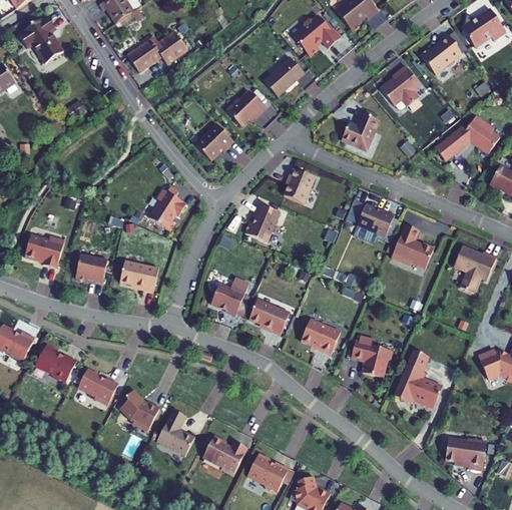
[(9,0),(14,8),(26,0),(9,0)]
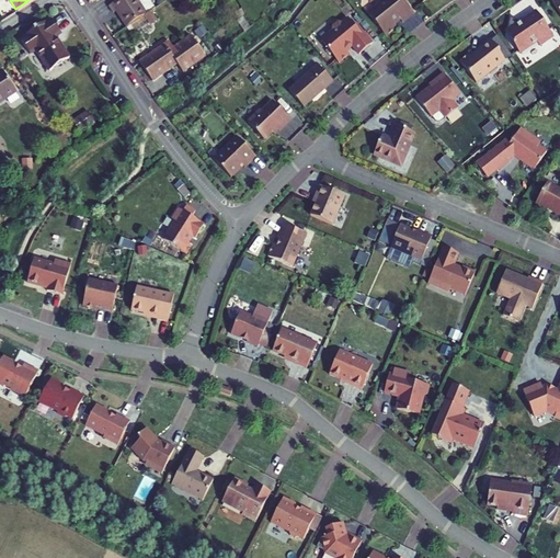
[(153,6),(150,0),(112,0),(107,3),(112,10),(114,8),(125,24),(153,6)]
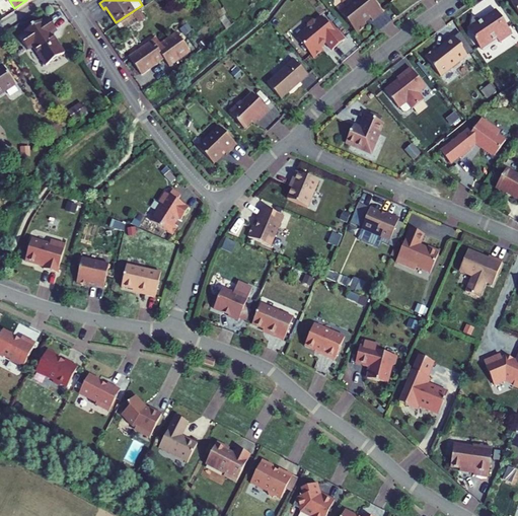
[(340,10),(356,30),(366,22),(363,18),(369,14),(371,18),(382,9),(375,0),(353,0),(340,10)]
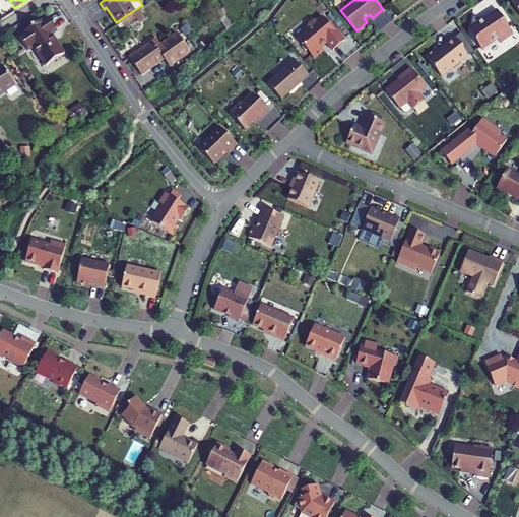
[(474,37),(480,46),(489,40),(492,40),(498,37),(500,40),(513,30),(497,7),(479,19),(478,17),(473,16),(471,23),(470,29),(475,30),(474,37)]
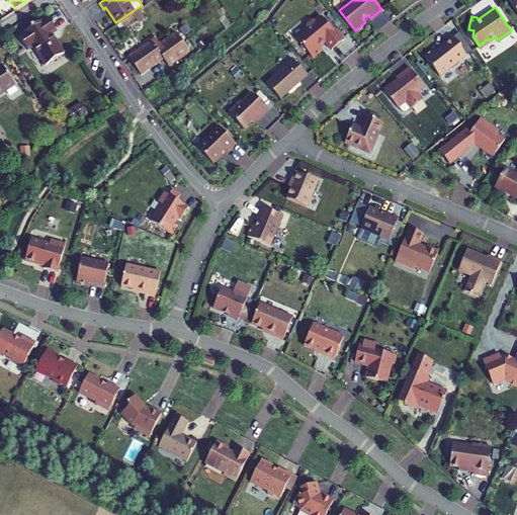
[(331,48),(343,37),(329,20),(327,21),(321,14),(315,18),(312,18),(307,22),(306,26),(295,35),(310,52),(312,55),(322,47),(320,44),(324,39),(331,48)]
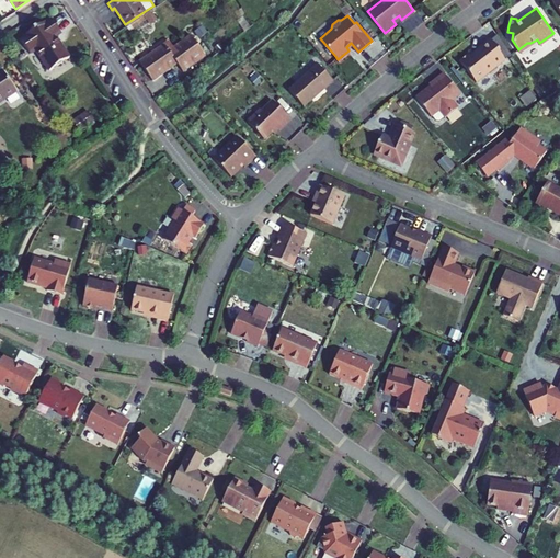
[(48,68),(68,55),(55,34),(60,31),(52,16),(45,21),(45,19),(24,32),(25,34),(20,37),(29,52),(35,47),(48,68)]
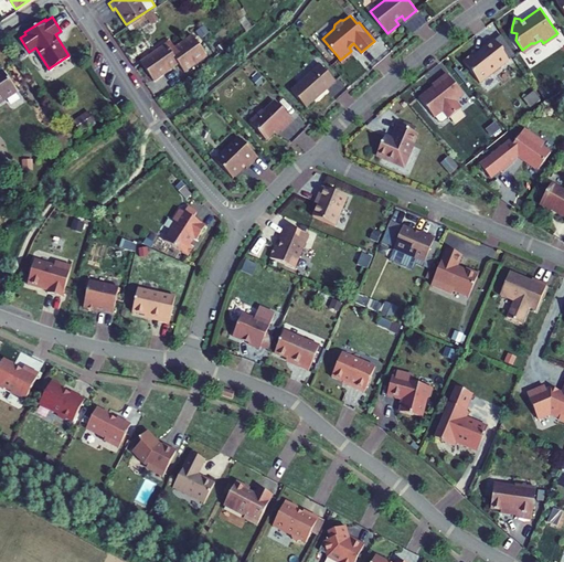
[(139,60),(152,78),(177,61),(183,70),(205,54),(191,33),(173,45),(176,49),(171,52),(165,42),(139,60)]
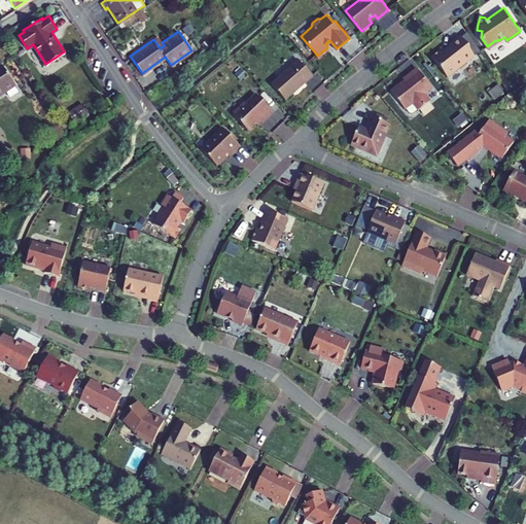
[(440,47),(430,55),(447,75),(474,54),(467,46),(468,45),(460,34),(447,43),(448,44),(442,49),(440,47)]
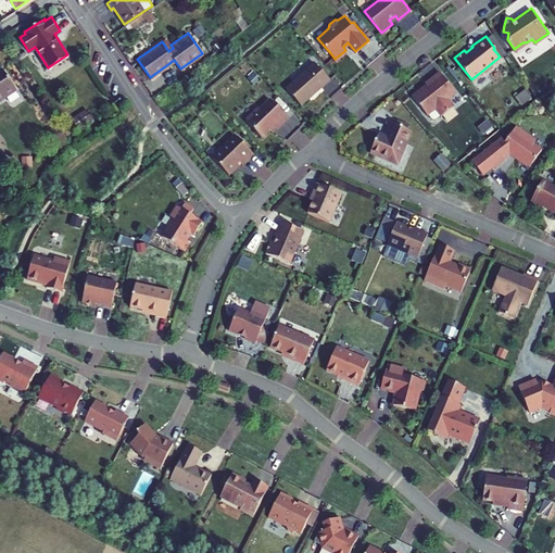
[(171,45),(166,38),(162,41),(168,51),(173,48),(171,45)]
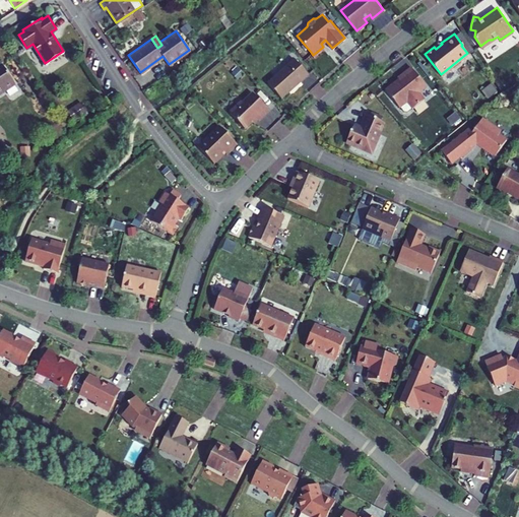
[(293,57),(266,81),(280,97),(308,73),(293,57)]
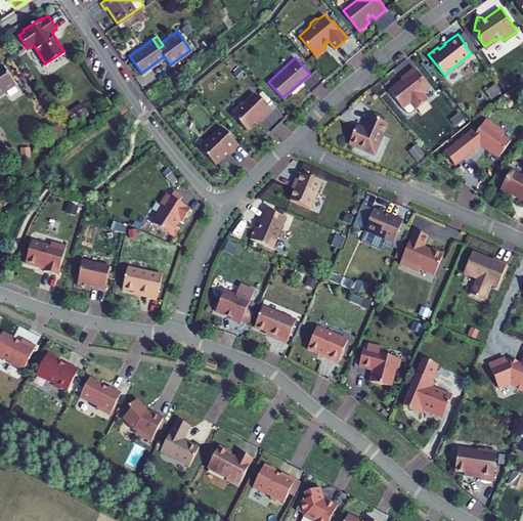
[(0,91),(14,83),(1,62),(0,63),(0,91)]
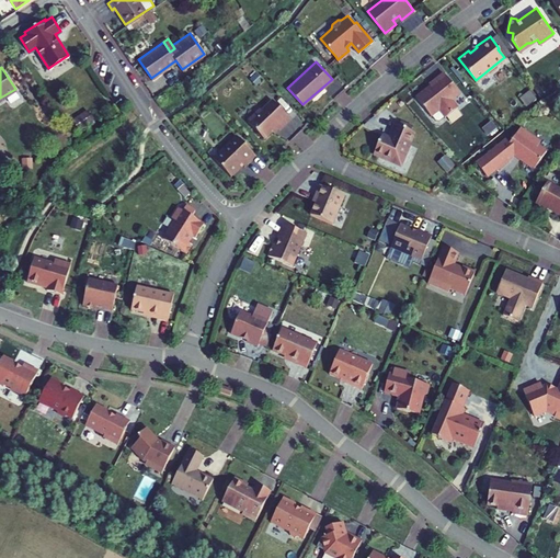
[(430,83),(415,94),(431,114),(438,107),(445,115),(457,105),(452,98),(459,91),(443,70),(432,79),(434,82),(431,84),(430,83)]
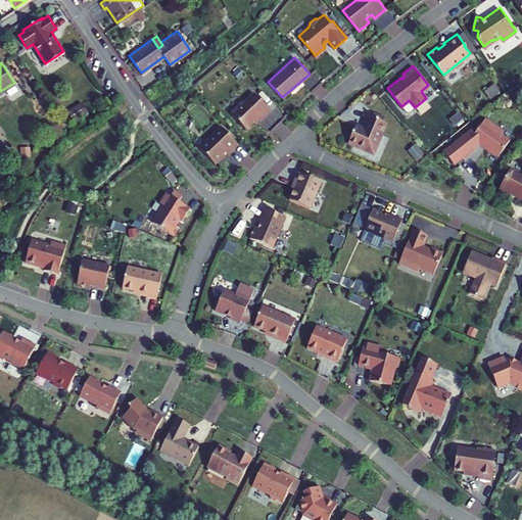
[(242,99),(230,110),(245,128),(257,116),(261,120),(271,109),(259,97),(255,92),(253,91),(243,101),(242,99)]
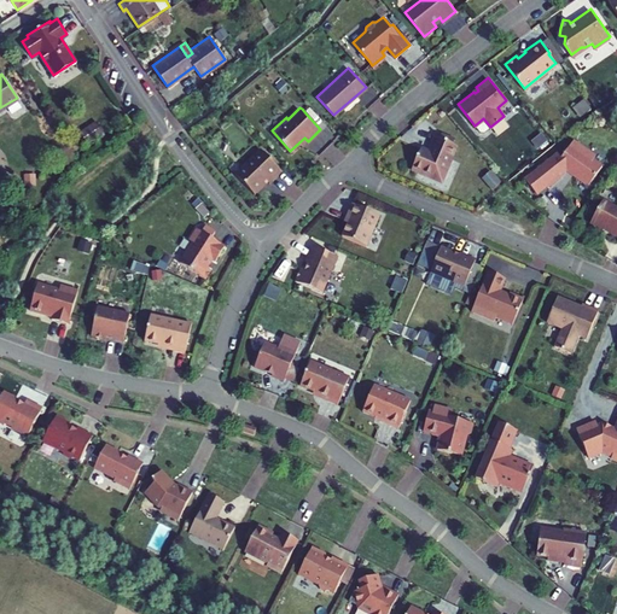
[(85,139),(100,127),(93,116),(76,128),(85,139)]
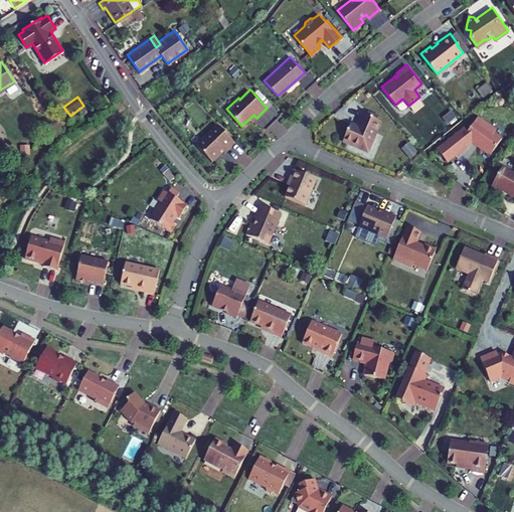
[(342,139),(367,149),(379,119),(376,118),(373,116),(374,112),(367,109),(365,113),(362,112),(357,124),(350,121),(342,139)]
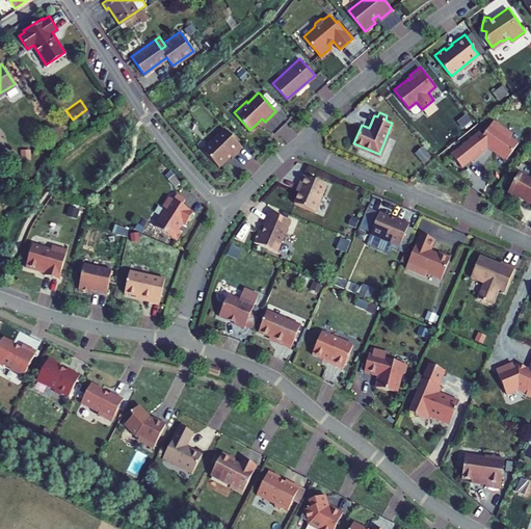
[(482,133),(479,130),(451,153),(460,165),(470,158),(470,159),(482,150),(481,149),(487,143),(492,147),(492,149),(505,158),(518,141),(508,134),(507,129),(493,118),(482,133)]
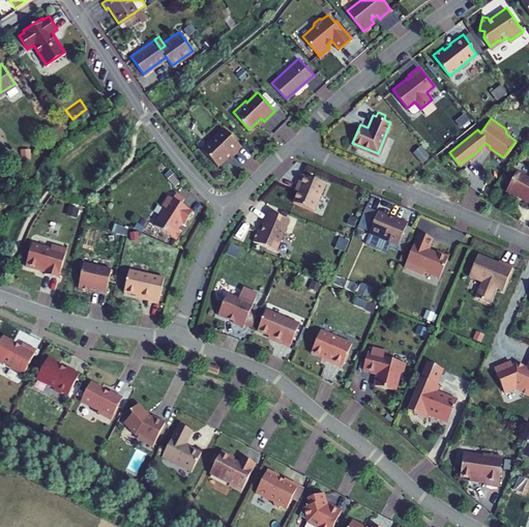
[(241,145),(223,126),(201,147),(217,165),(229,153),(231,155),(241,145)]
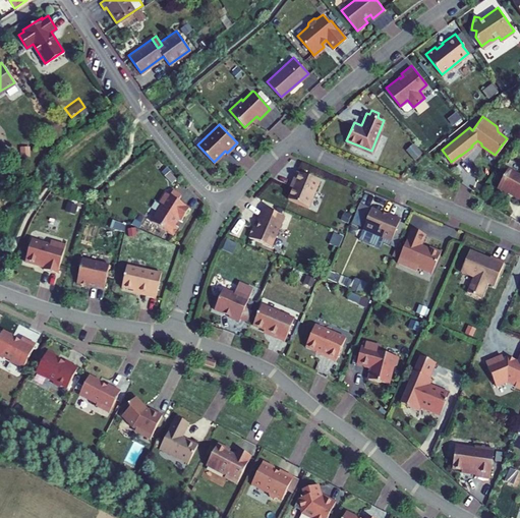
[(519,172),(519,173),(507,167),(497,186),(507,191),(508,189),(513,192),(513,193),(519,197),(519,172)]
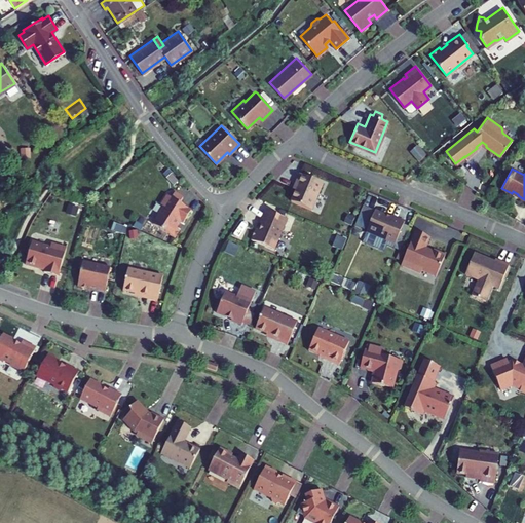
[(323,181),(299,172),(295,181),(298,182),(291,199),(311,208),(323,181)]
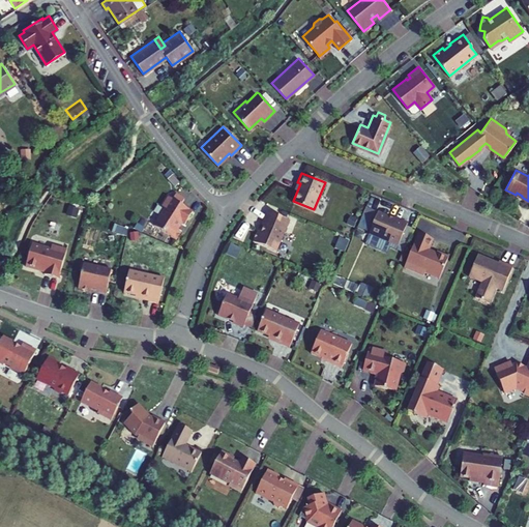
[(169,195),(164,202),(165,206),(153,223),(175,237),(180,229),(177,227),(181,220),(184,222),(193,209),(180,202),(184,197),(176,192),(172,197),(169,195)]
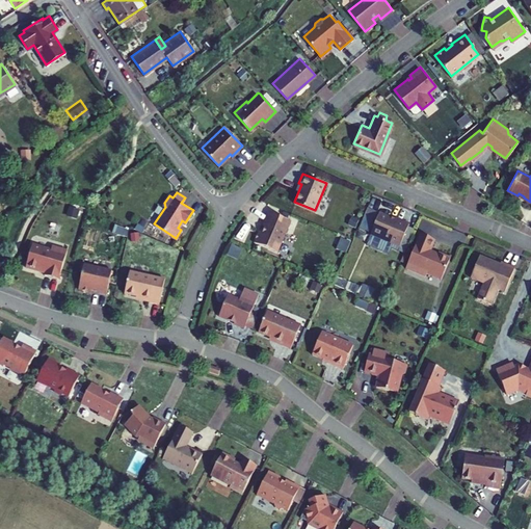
[(399,244),(408,221),(395,215),(394,217),(378,210),(370,232),(399,244)]
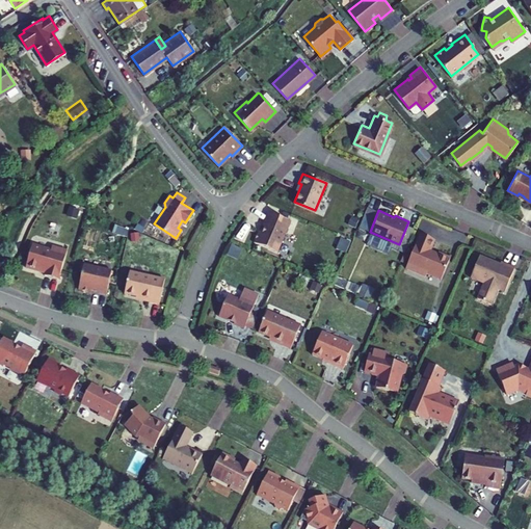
[(258,229),(253,240),(276,250),(290,219),(269,211),(261,230),(258,229)]
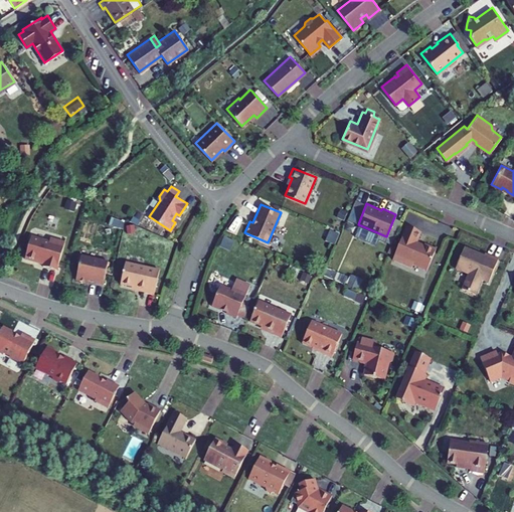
[(419,229),(405,224),(392,258),(410,266),(412,262),(426,268),(435,246),(423,242),(422,243),(415,240),(419,229)]
